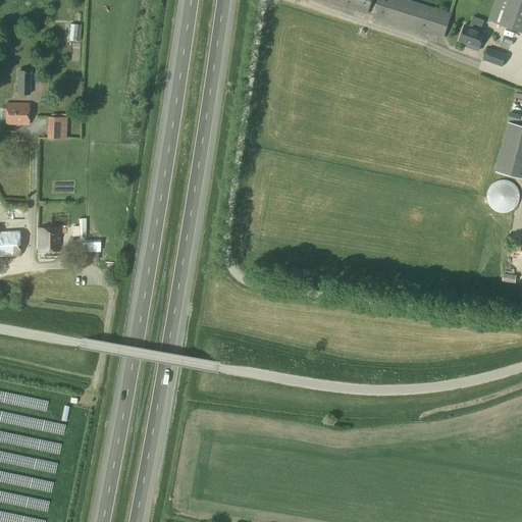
[(521,0),(494,0),(490,18),(521,27),(521,0)]
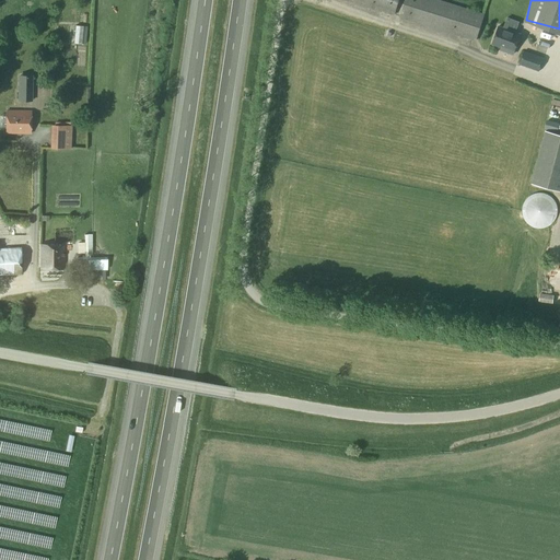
[(468,23),(467,33),(477,35),(478,25),(468,23)]
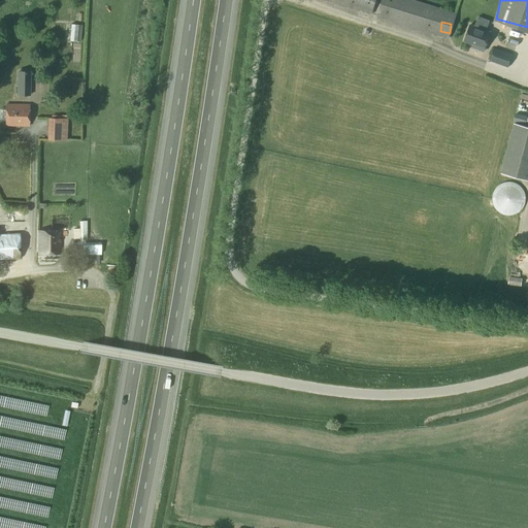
[(464,41),(485,48),(490,32),(469,25),(464,41)]
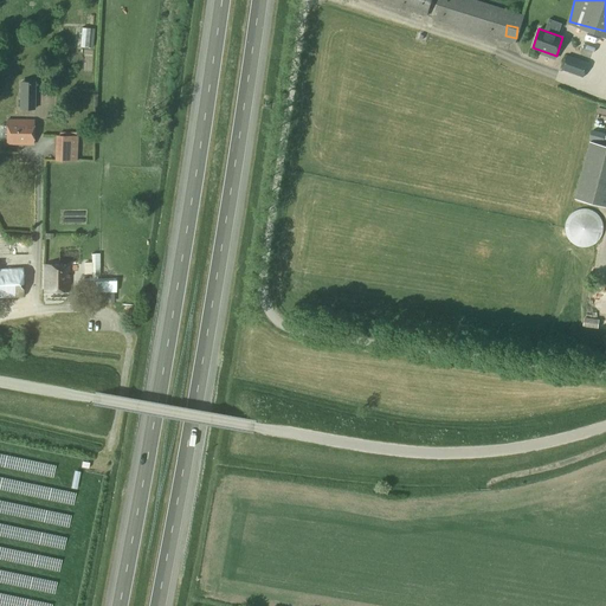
[(561,70),(584,78),(588,63),(567,55),(561,70)]
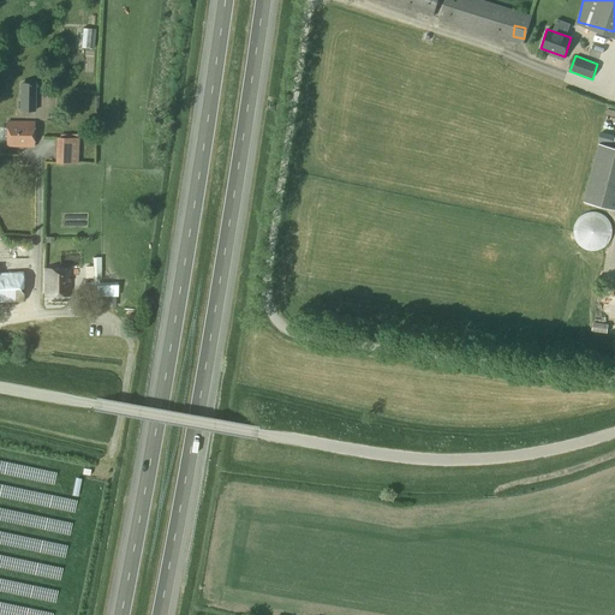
[(34,111),(34,83),(27,83),(27,84),(21,84),(21,95),(19,95),(19,111),(34,111)]
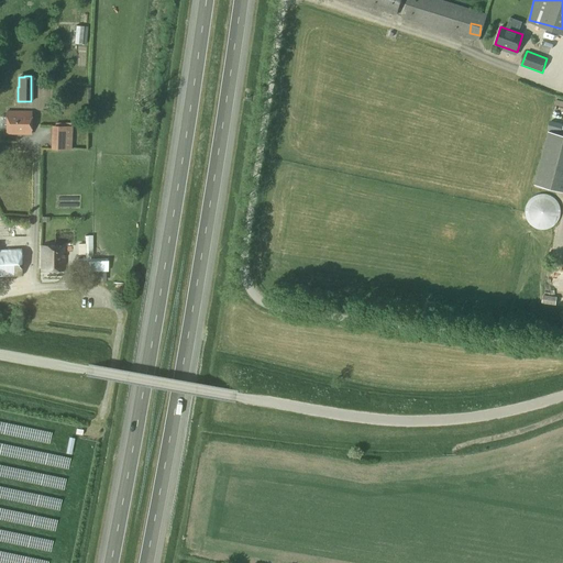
[(6,134),(31,134),(31,112),(7,111),(6,134)]
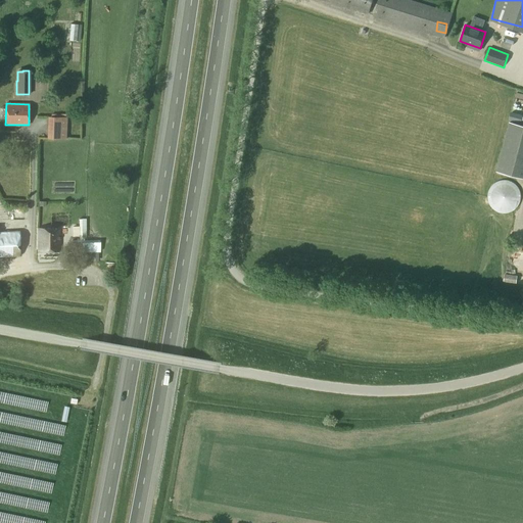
[(50,117),(49,138),(64,139),(65,119),(50,117)]
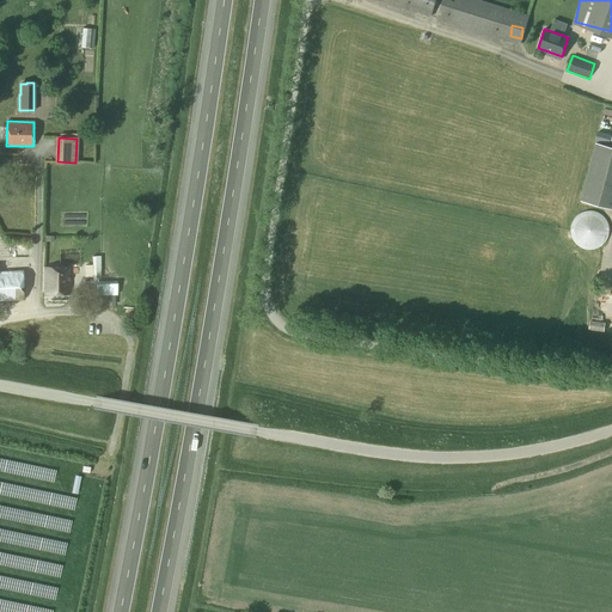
[(582,203),(611,210),(611,148),(597,145),(582,203)]
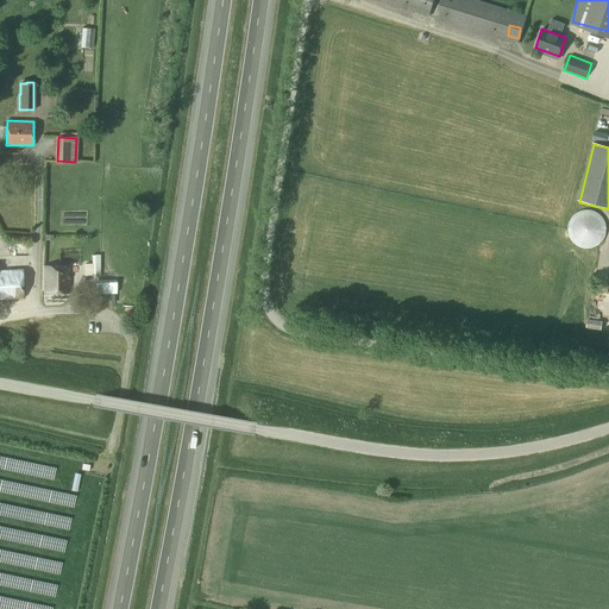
[(569,230),(570,237),(572,242),(578,246),(585,249),(591,248),(595,246),(600,244),(603,239),(606,233),(606,228),(604,223),(602,218),(597,214),(594,212),(589,211),(583,211),(577,213),(572,218),(569,224),(569,230)]
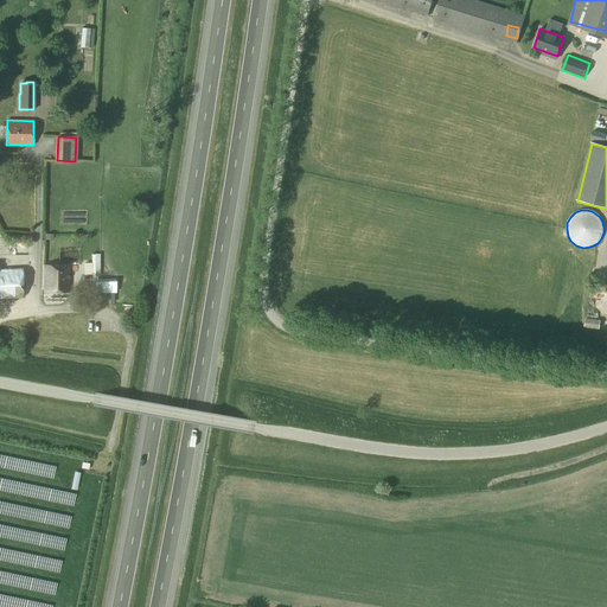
[(44,292),(68,292),(69,266),(45,266),(44,292)]
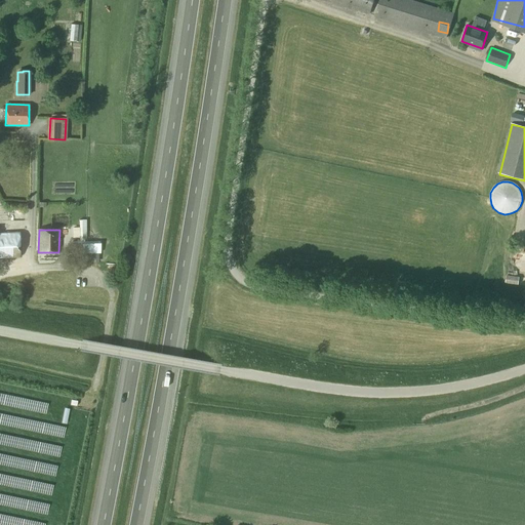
[(0,256),(19,257),(18,233),(0,233),(0,256)]
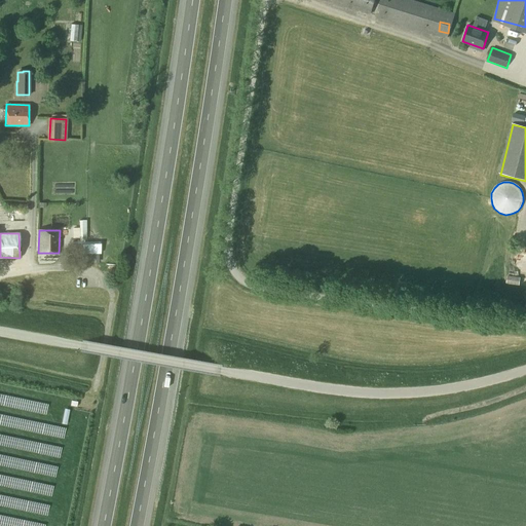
[(72,243),(72,254),(100,254),(100,243),(72,243)]
